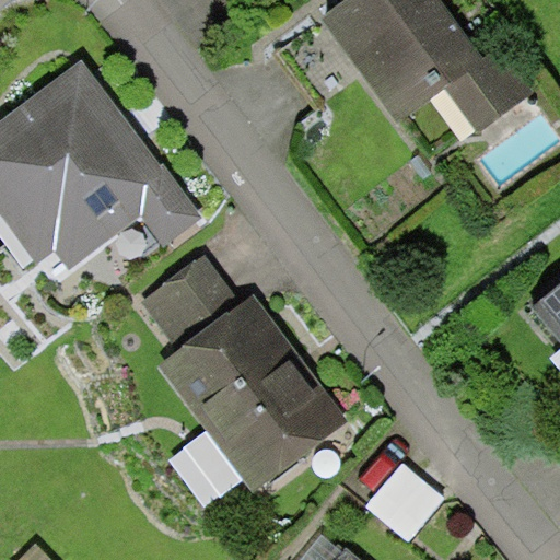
[(483,55),(442,0),(348,0),(321,21),(398,126),(446,91),(478,133),(536,91),(500,43),(483,55)]
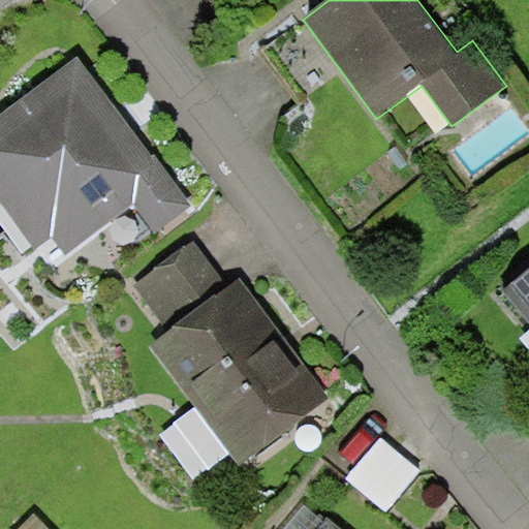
[(79,56),(0,116),(0,201),(35,248),(37,247),(53,268),(134,206),(157,234),(194,206),(79,56)]
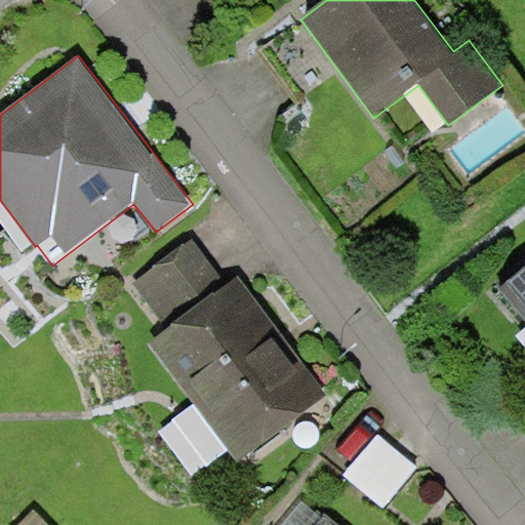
[(129,284),(164,331),(228,284),(194,238),(129,284)]
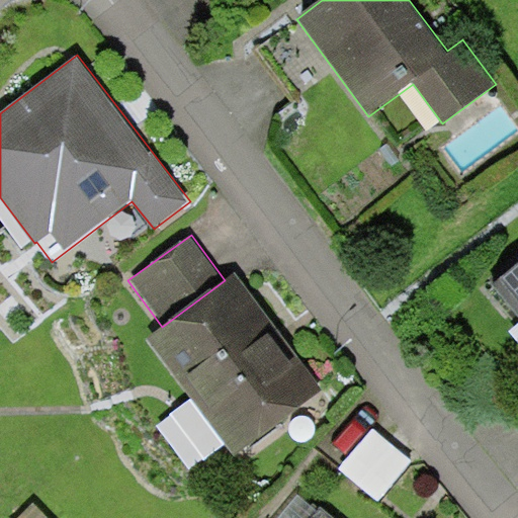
[(517,263),(493,285),(517,315),(517,263)]
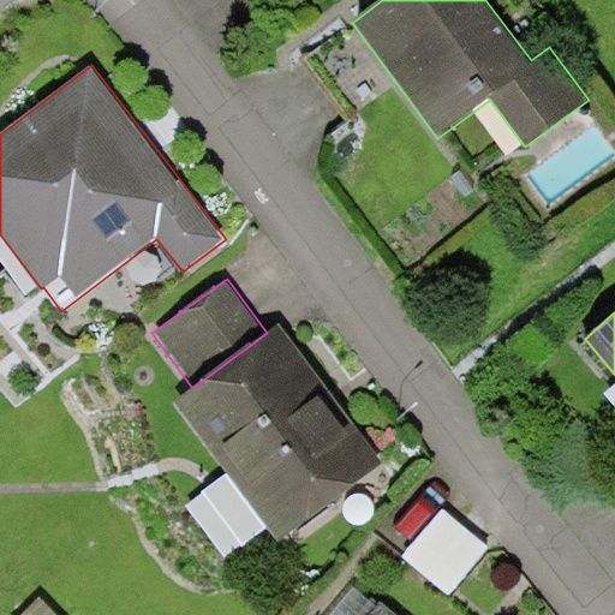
[(281,322),(267,333),(192,388),(173,401),(227,473),(266,526),(278,542),(294,529),(296,531),(384,464),(281,322)]
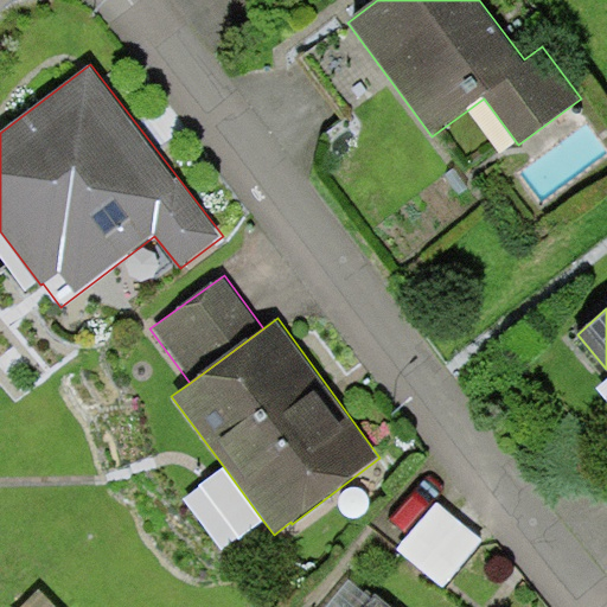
[(240,537),(262,519),(224,467),(200,485),(240,537)]
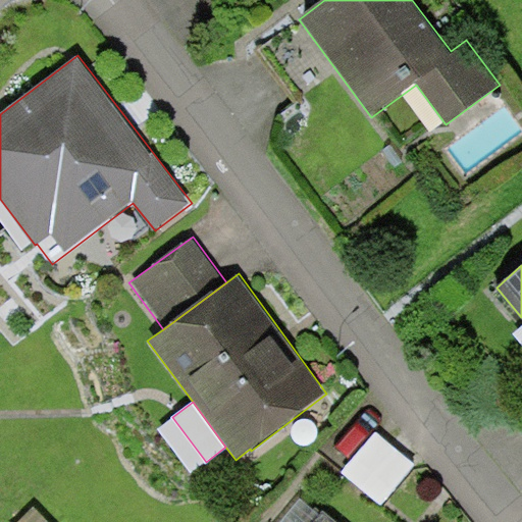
[(398,461),(360,429),(326,468),(364,501),(398,461)]
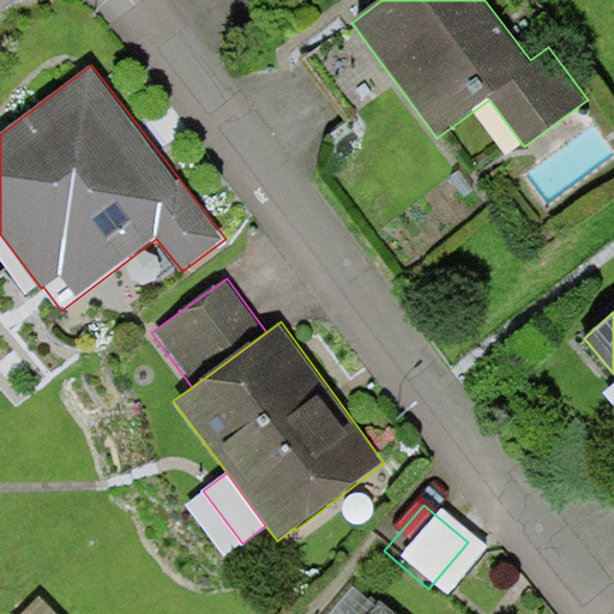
[(332,613),(369,613),(378,606),(355,588),(332,613)]
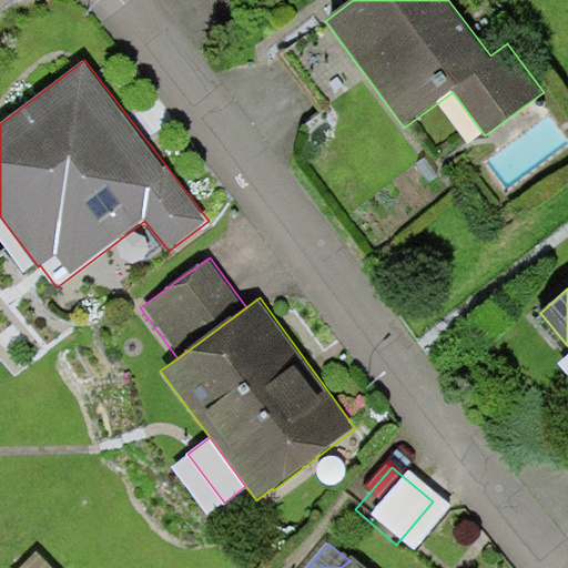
[(364,567),(352,557),(350,560),(342,567),(364,567)]
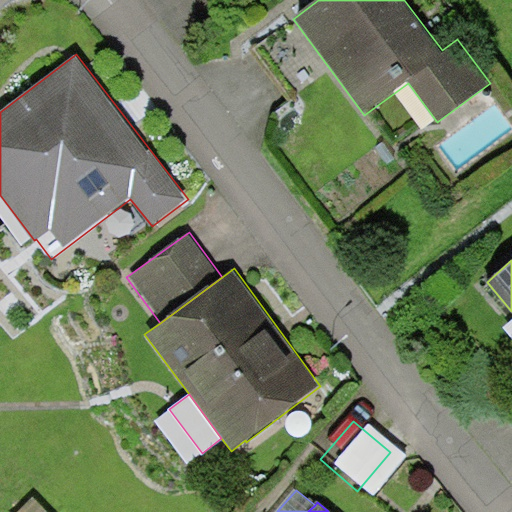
All buildings are outlined.
